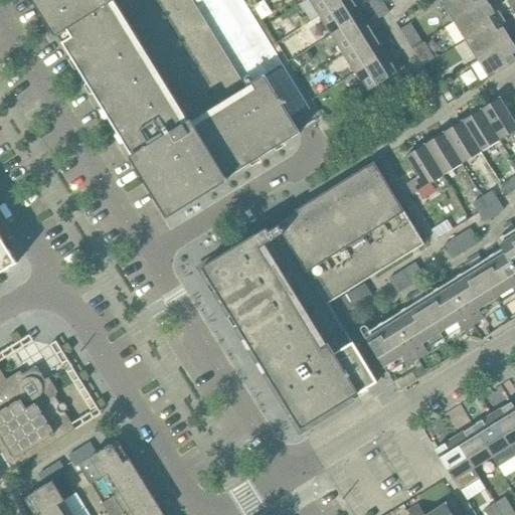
[(264,74),(250,82),(255,90),(193,127),(189,122),(183,125),(108,1),(109,0),(31,0),(54,37),(57,36),(56,35),(66,29),(71,38),(62,44),(72,60),(81,54),(87,62),(77,68),(88,86),(98,79),(103,88),(93,94),(103,110),(113,104),(118,113),(108,119),(118,135),(128,129),(133,137),(124,143),(145,178),(154,172),(164,188),(155,194),(162,206),(170,201),(175,208),(179,206),(180,208),(227,180),(226,177),(224,178),(219,168),(227,163),(233,173),(249,163),(243,153),(252,148),(259,158),(275,148),(269,138),(278,133),(284,143),(300,133),(283,105),(287,103),(278,98),(264,74)]
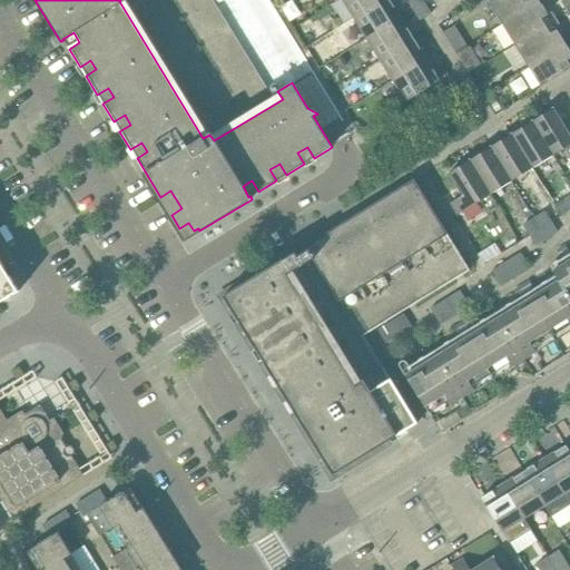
[(186,0),(203,27),(222,15),(212,0),(186,0)]
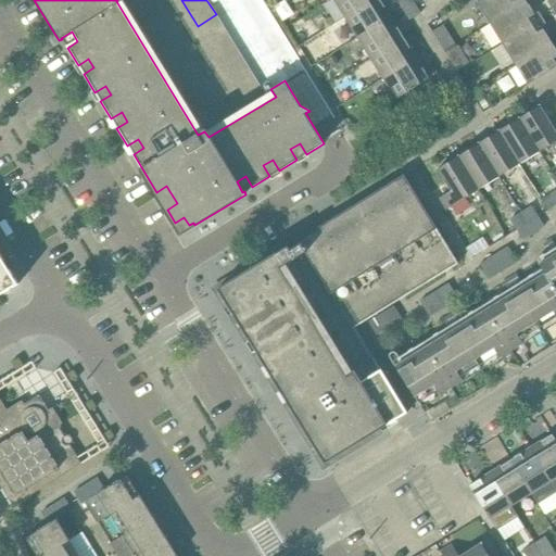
[(333,0),(345,17),(373,0),(333,0)]
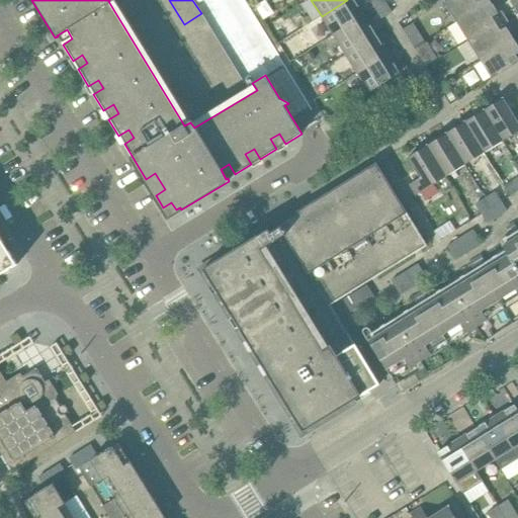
[(347,0),(322,16),(333,35),(364,16),(353,0),(347,0)]
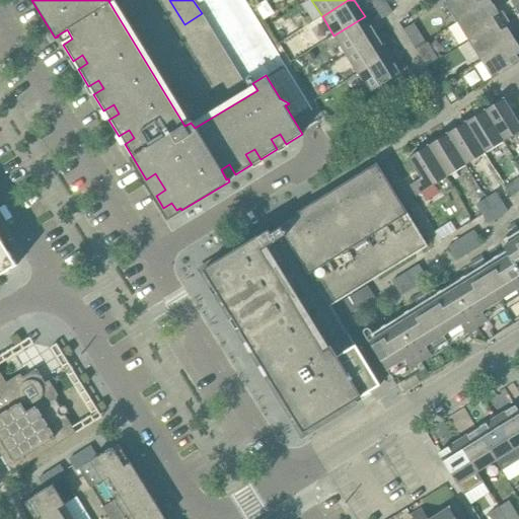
[(370,0),(376,9),(386,3),(384,0),(370,0)]
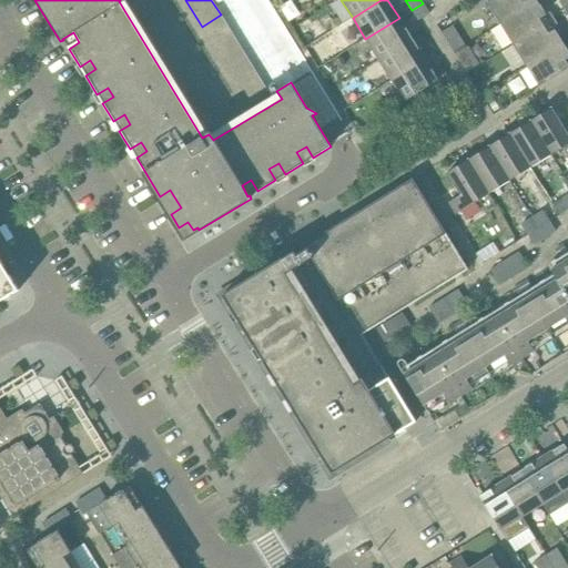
[(499,26),(537,2),(535,0),(493,0),(487,3),(499,26)]
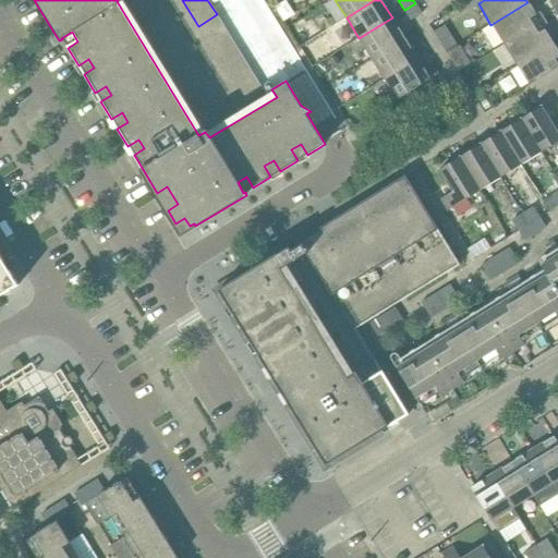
[(528,2),(490,25),(504,45),(543,20),(538,13),(535,15),(528,2)]
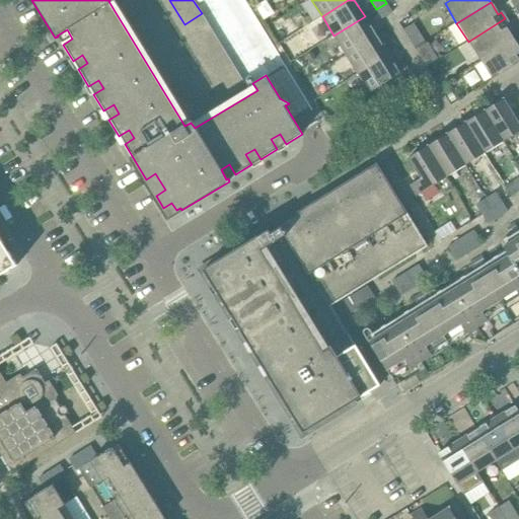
[(386,3),(376,9),(382,18),(392,12),(386,3)]
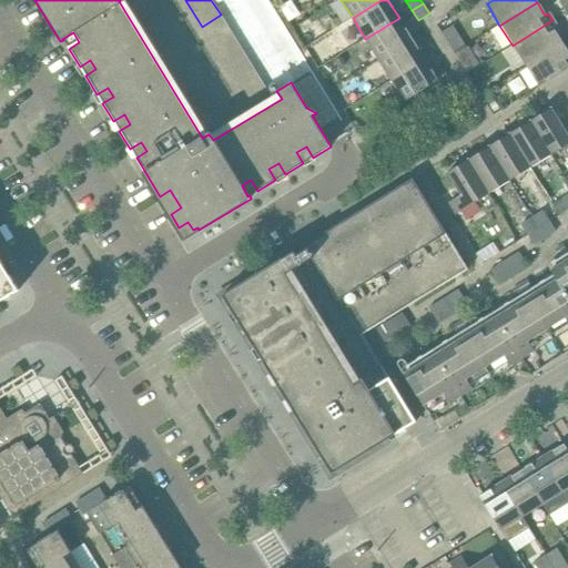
[(365,39),(378,59),(412,39),(399,18),(365,39)]
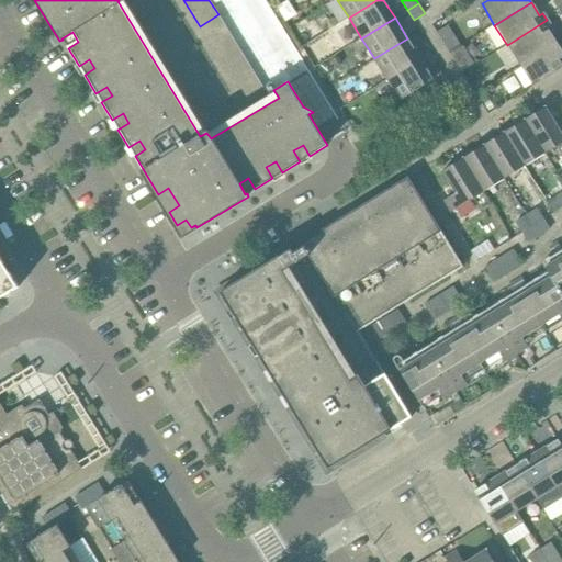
[(547,20),(507,45),(520,66),(557,43),(548,30),(552,27),(547,20)]
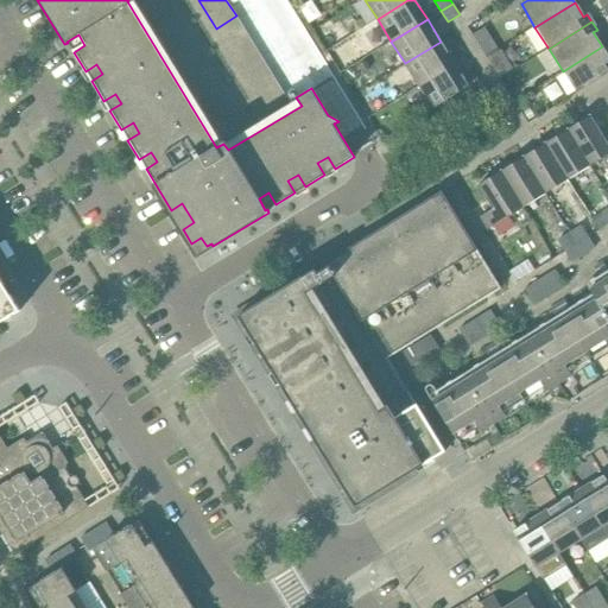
[(483,26),(472,35),(479,45),(491,38),(483,26)]
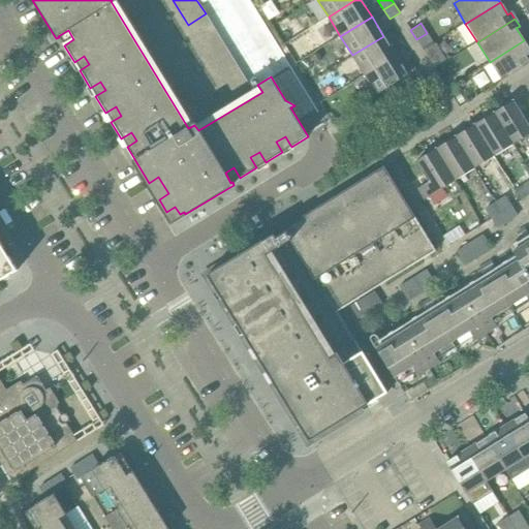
[(416,39),(423,50),(433,43),(427,33),(416,39)]
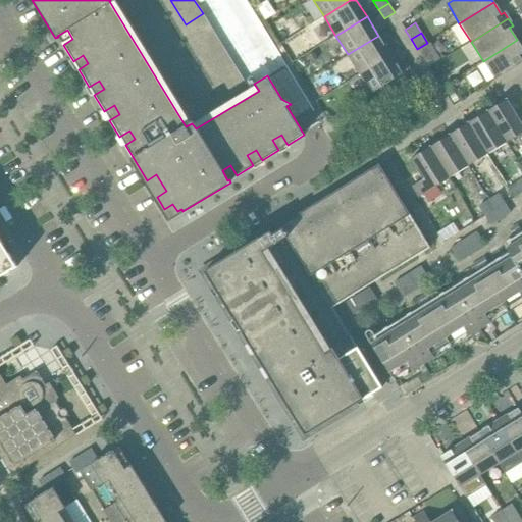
[(348,54),(360,73),(390,55),(378,36),(348,54)]
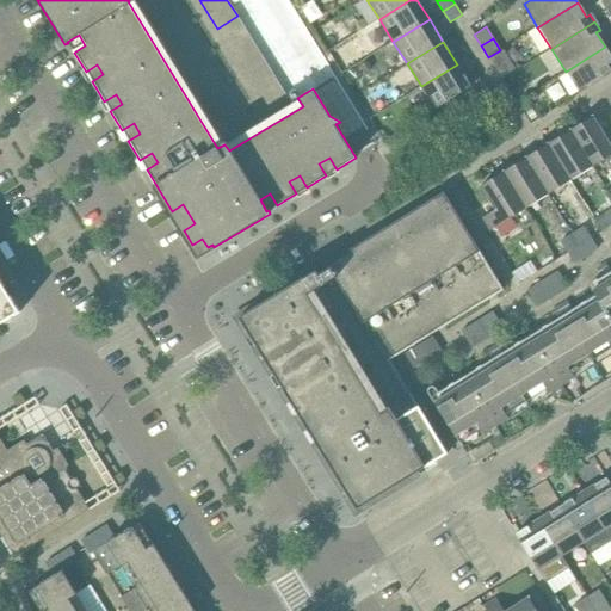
[(566,72),(580,94),(610,74),(610,55),(605,47),(566,72)]
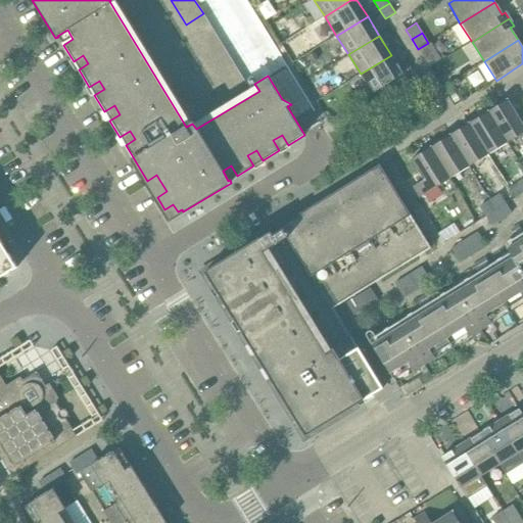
[(372,93),(403,75),(391,55),(361,74),(372,93)]
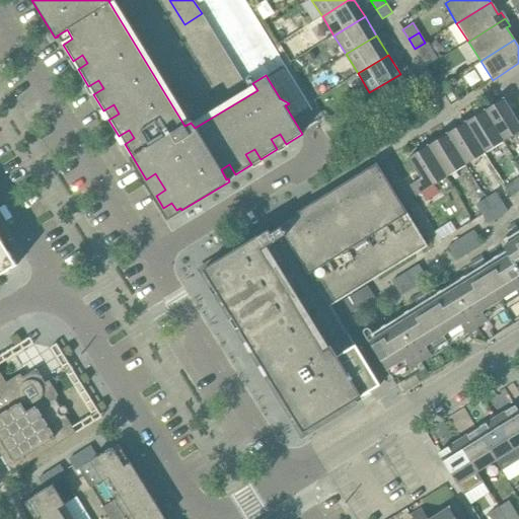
[(485,110),(504,141),(518,131),(518,123),(504,98),(485,110)]
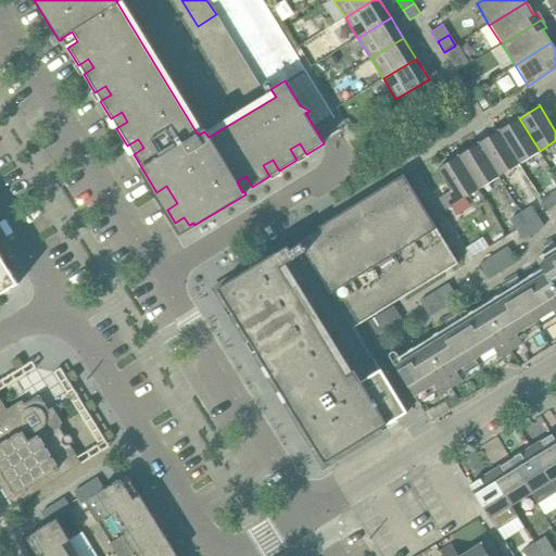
[(498,131),(519,164),(540,151),(519,118),(498,131)]
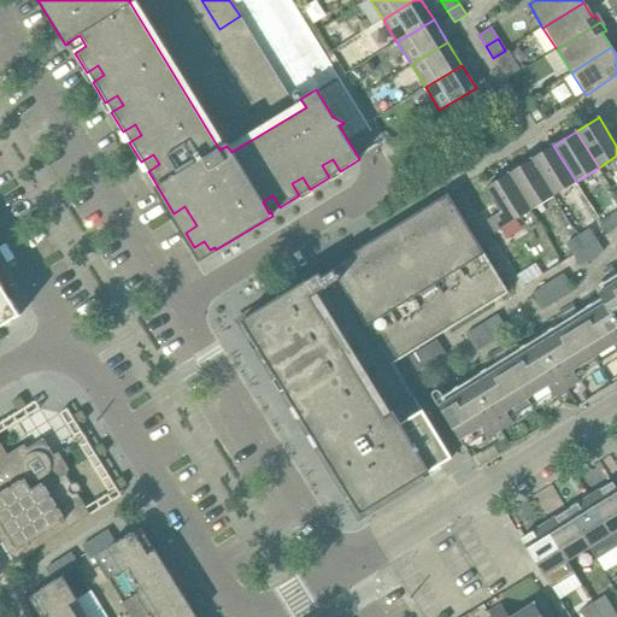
[(530,159),(553,197),(576,182),(553,146),(530,159)]
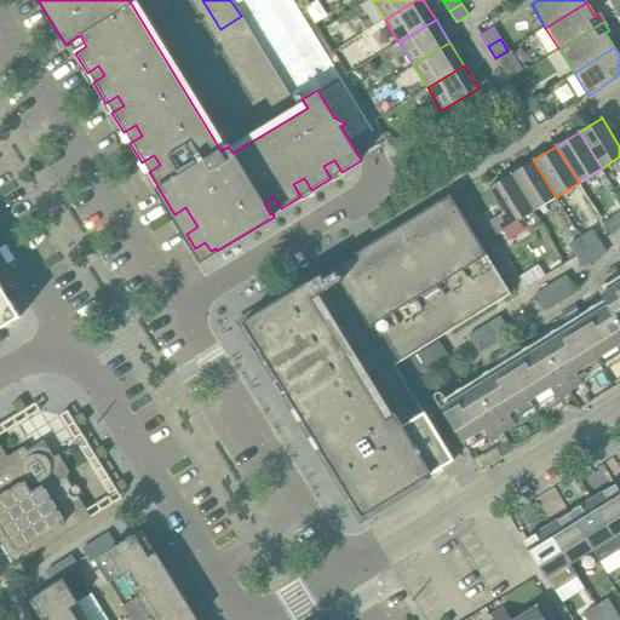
[(510,174),(533,211),(556,197),(533,160),(510,174)]
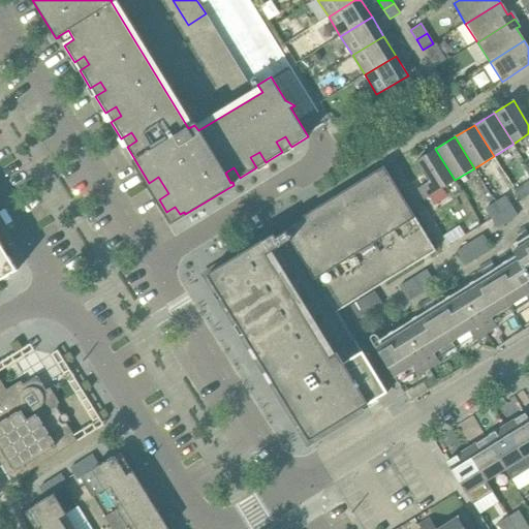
[(455,180),(435,149),(415,161),(428,182),(417,189),(424,199),(455,180)]
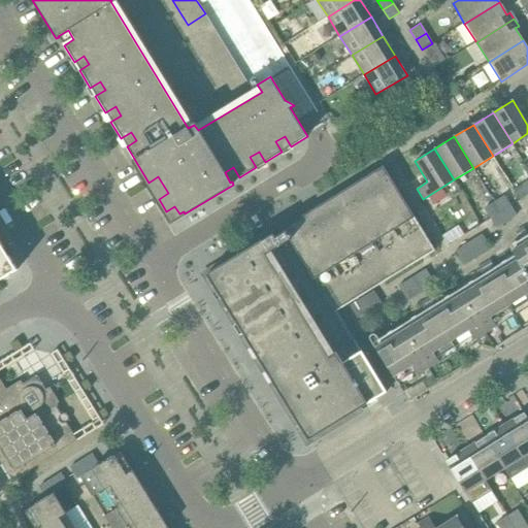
[(434,251),(383,166),(282,228),(284,231),(274,236),(272,234),(206,274),(308,439),(387,392),(335,310),(434,251)]
